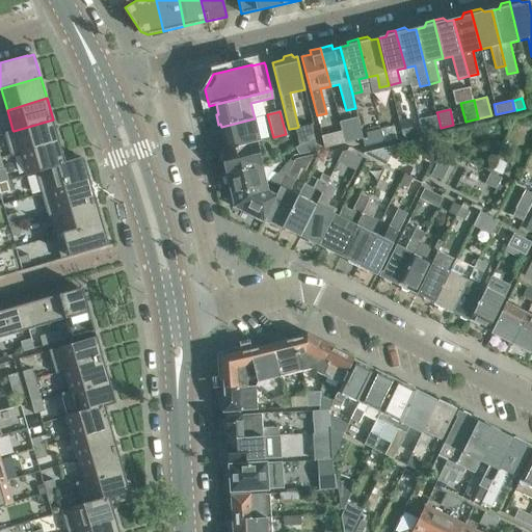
[(441,128),(437,114),(418,120),(421,132),(441,128)]
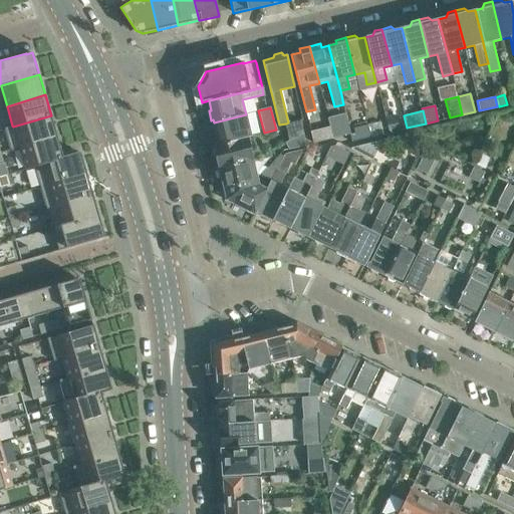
[(246,114),(214,122),(215,124),(212,124),(214,135),(217,134),(220,144),(246,138),(251,137),(246,114)]
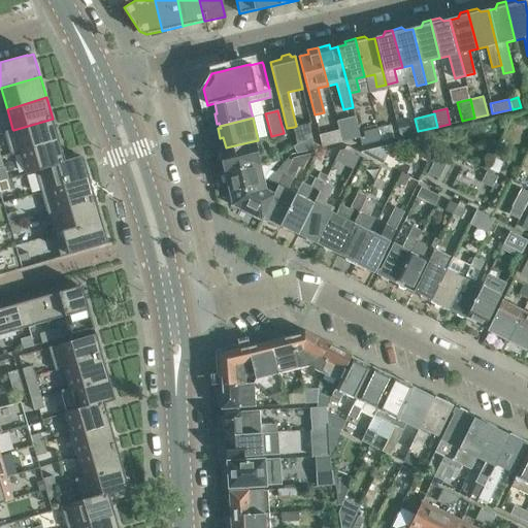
[(11,155),(20,153),(20,152),(59,140),(53,119),(13,130),(12,129),(4,131),(11,155)]
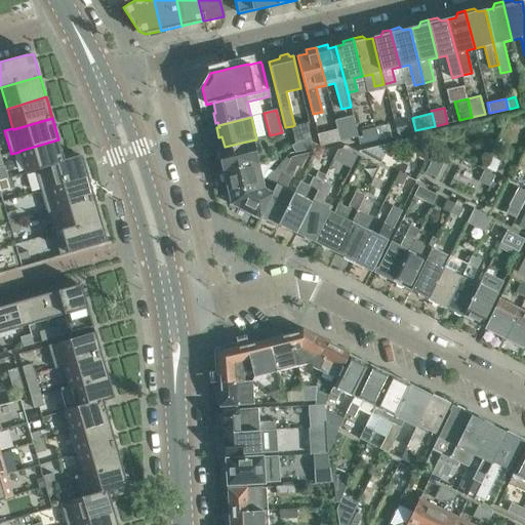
[(394,123),(397,136),(410,132),(407,119),(394,123)]
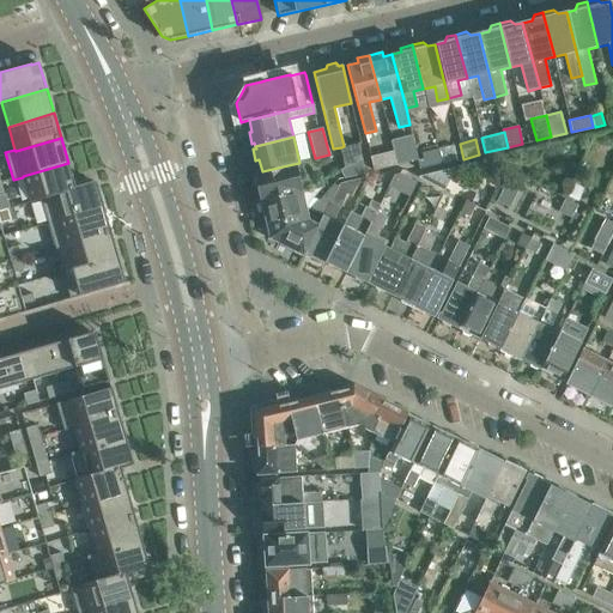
[(341,147),(346,168),(363,158),(359,143),(344,146),(341,147)]
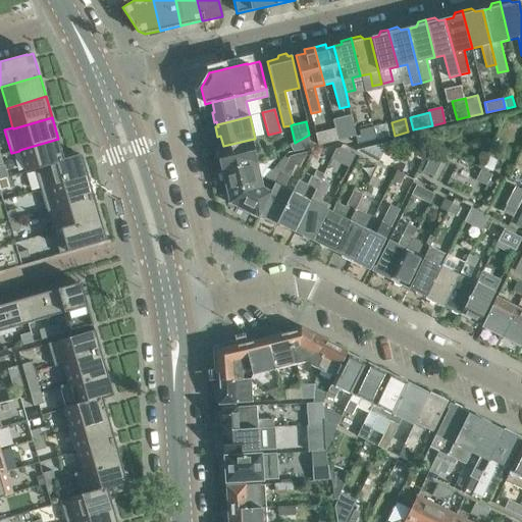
[(386,123),(374,126),(377,139),(377,140),(389,137),(386,123)]
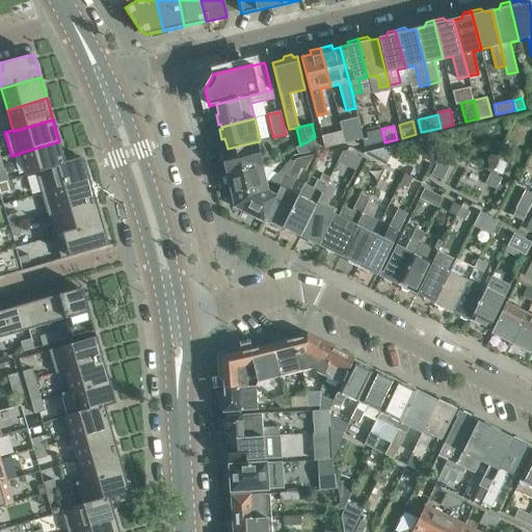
[(344,143),(364,138),(361,127),(341,131),(344,143)]
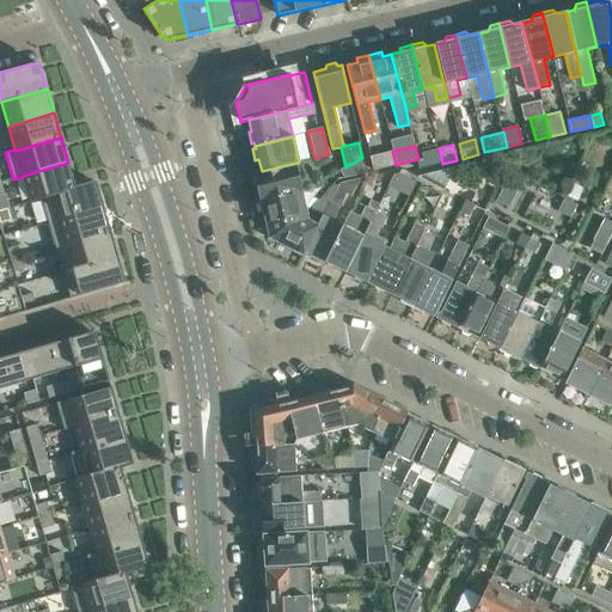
[(442,163),(439,148),(438,148),(421,152),(422,159),(418,159),(416,160),(418,170),(442,163)]
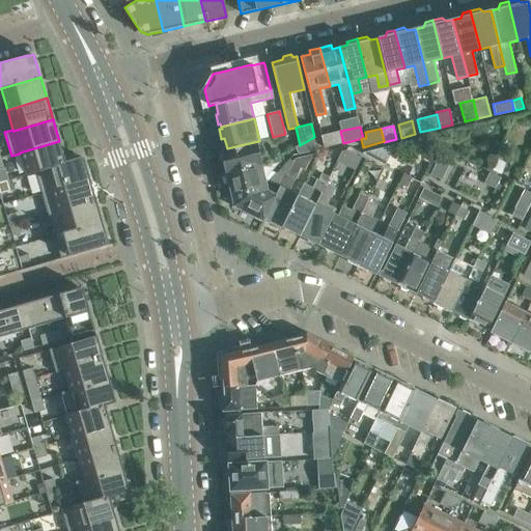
[(343,143),(340,131),(320,136),(324,147),(343,143)]
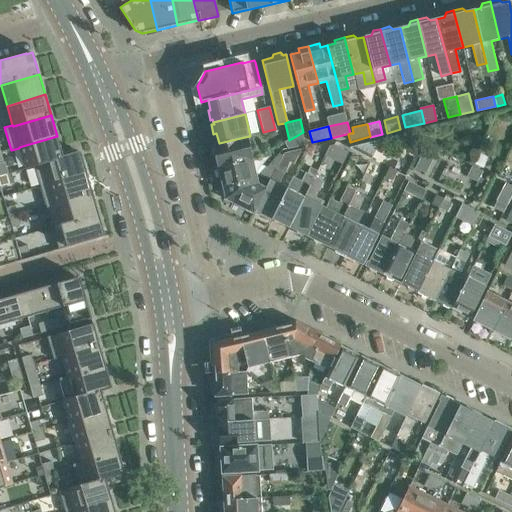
[(286,142),(289,148),(306,144),(303,132),(289,140),(286,142)]
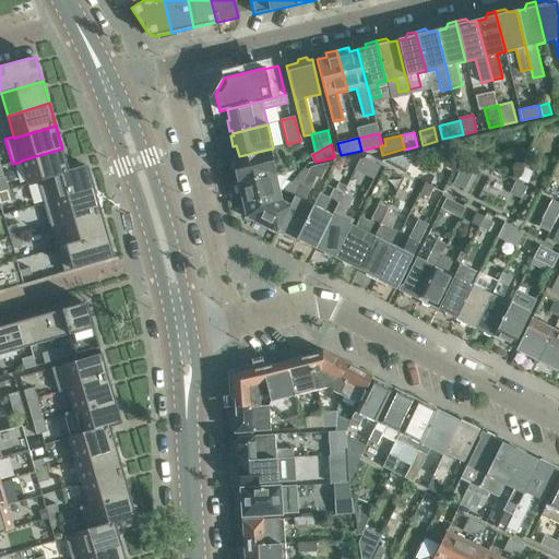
[(27,185),(37,181),(37,180),(69,171),(69,169),(62,149),(21,161),(21,162),(27,185)]
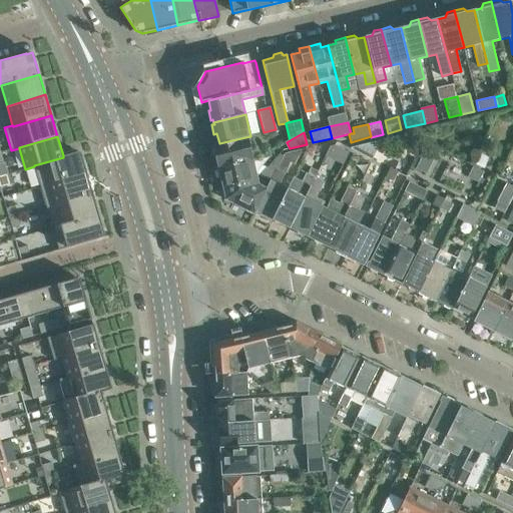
[(245,137),(219,143),(213,145),(213,146),(212,149),(214,156),(216,158),(219,168),(250,160),(262,154),(260,146),(248,149),(245,137)]
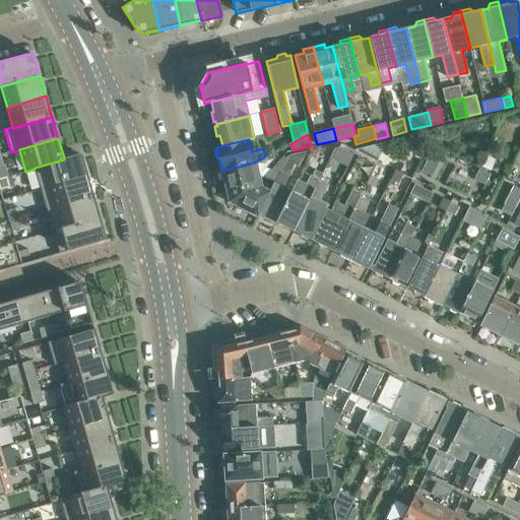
[(387,140),(353,148),(378,160),(387,140)]
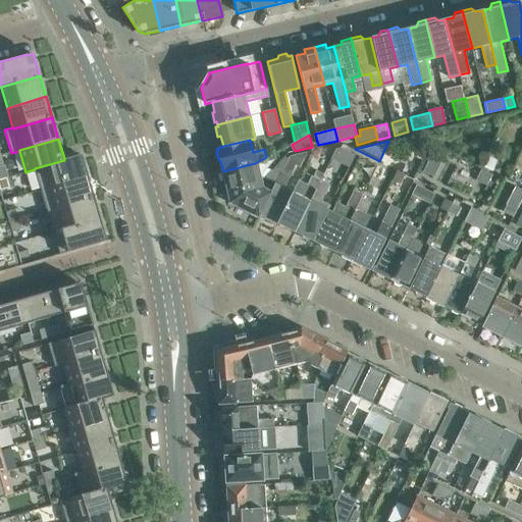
[(341,148),(335,149),(330,158),(349,167),(355,155),(341,148)]
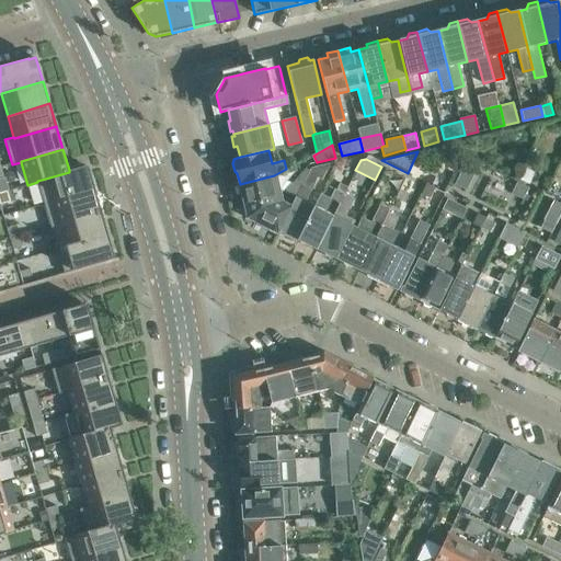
[(289,209),(278,230),(285,233),(284,236),(295,241),(297,239),(298,239),(313,206),(305,202),(317,178),(320,180),(329,163),(311,167),(309,171),(307,173),(295,197),(294,199),(289,209)]
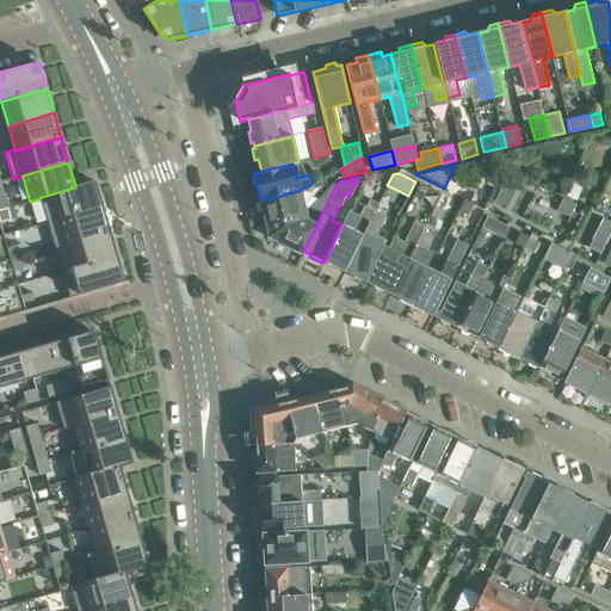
[(102,202),(96,180),(87,183),(87,181),(75,185),(75,187),(41,197),(41,198),(48,222),(104,205),(103,202),(102,202)]
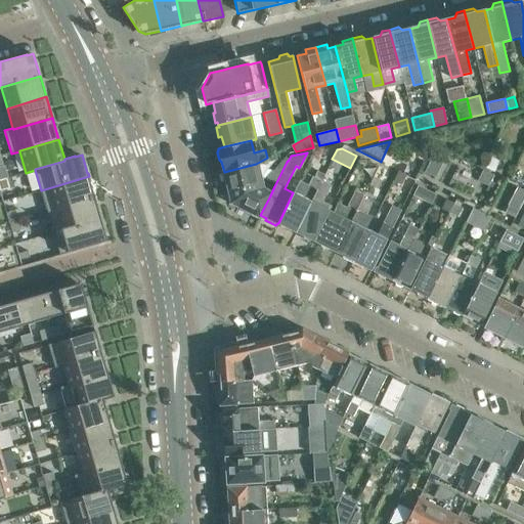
[(286,158),(266,179),(275,184),(287,162),(289,160),(286,158)]
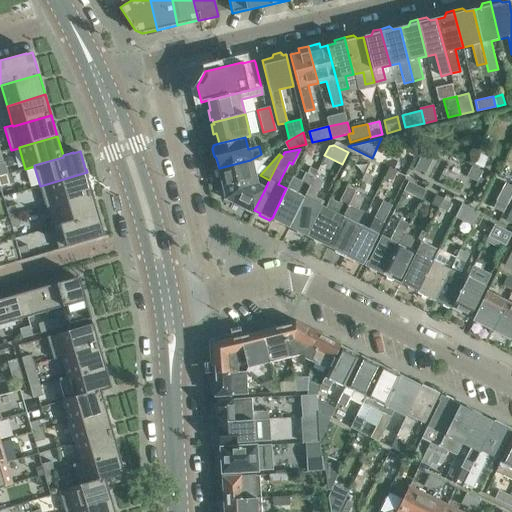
[(250,160),(219,168),(217,171),(219,177),(221,179),(223,186),(255,179),(250,160)]
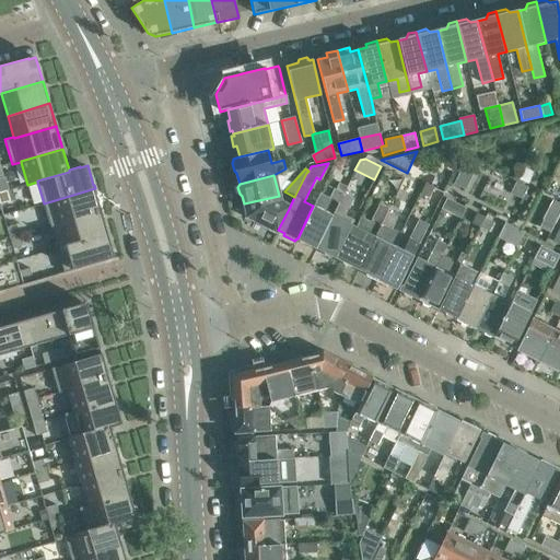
[(319,194),(313,206),(298,238),(300,240),(301,244),(305,246),(310,245),(316,248),(343,194),(349,182),(341,178),(335,189),(334,189),(329,198),(319,194)]
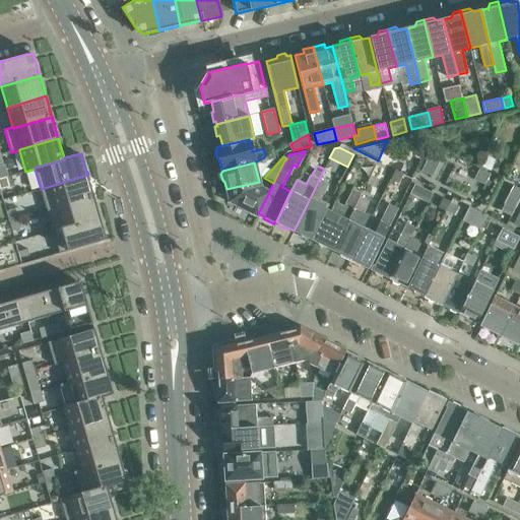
[(378,174),(391,179),(394,171),(382,166),(378,174)]
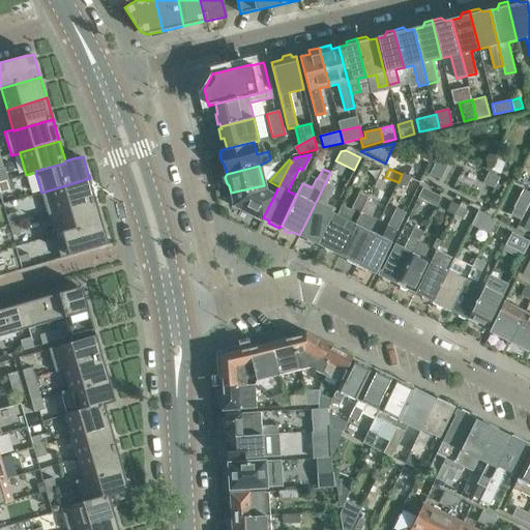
[(489,172),(482,183),(492,187),(498,176),(489,172)]
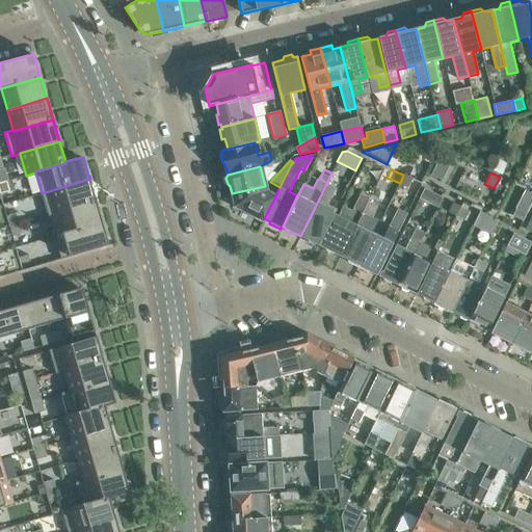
[(403,175),(400,183),(399,185),(406,189),(411,179),(403,175)]
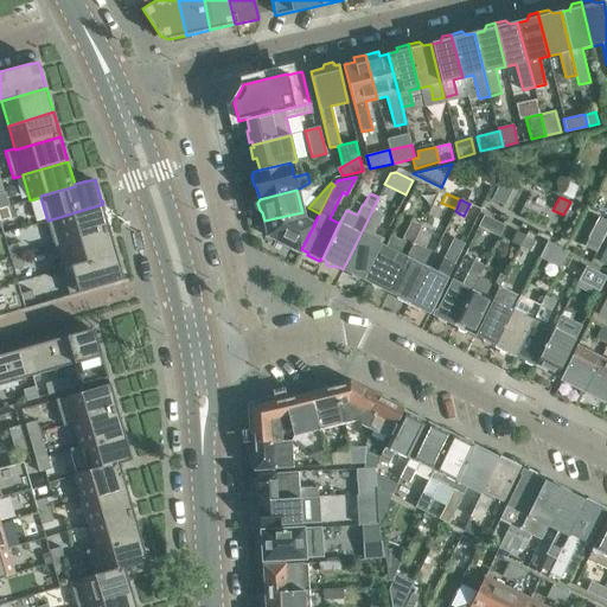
[(110,229),(103,204),(48,221),(55,246),(110,229)]
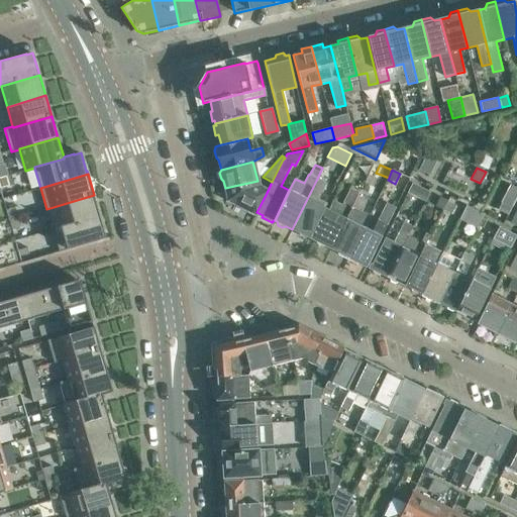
[(309,238),(324,208),(326,204),(317,200),(325,184),(317,179),(292,229),(298,232),(299,235),(303,238),(307,237),(309,238)]
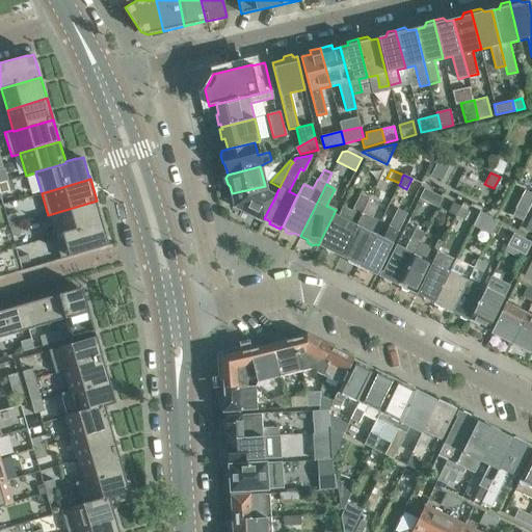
[(265,186),(232,193),(232,194),(231,198),(232,205),(263,220),(264,218),(274,198),(267,195),(265,186)]
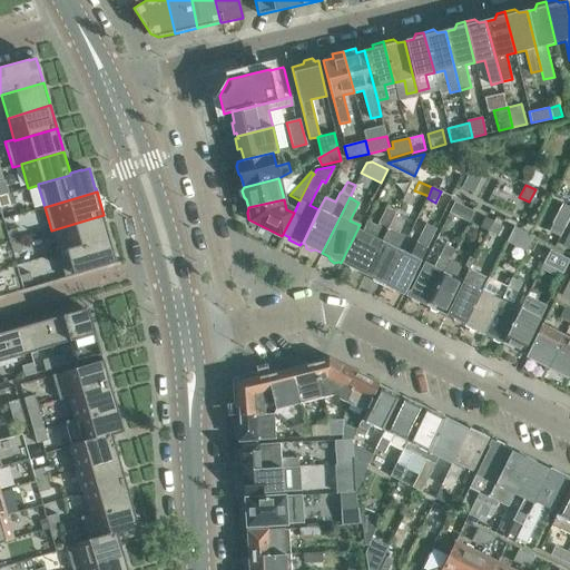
[(454,202),(449,213),(469,222),(474,212),(454,202)]
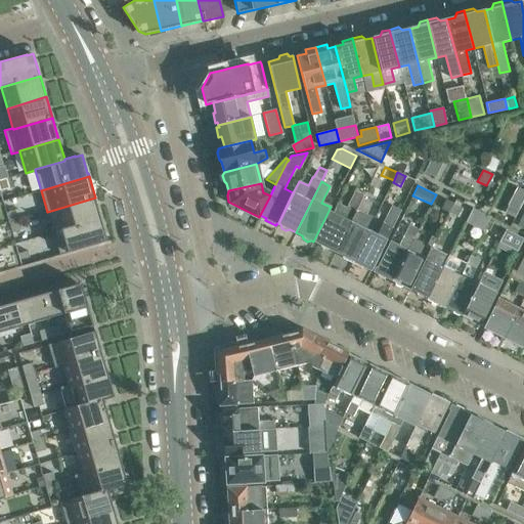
[(523,189),(518,187),(509,206),(519,211),(523,200),(523,189)]
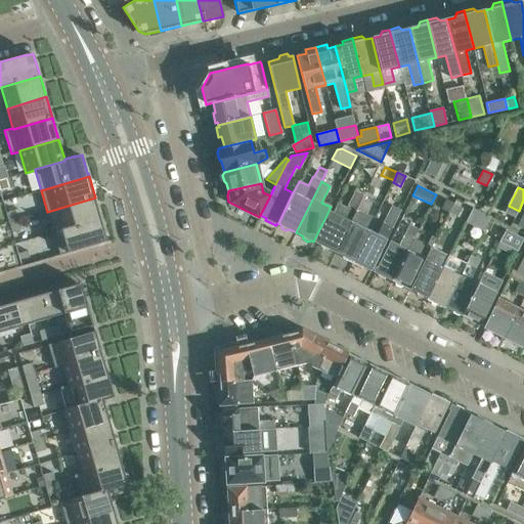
[(341,217),(333,213),(329,211),(313,242),(317,243),(319,244),(320,248),(325,250),(330,249),(336,252),(361,198),(362,199),(364,194),(354,189),(341,217)]
